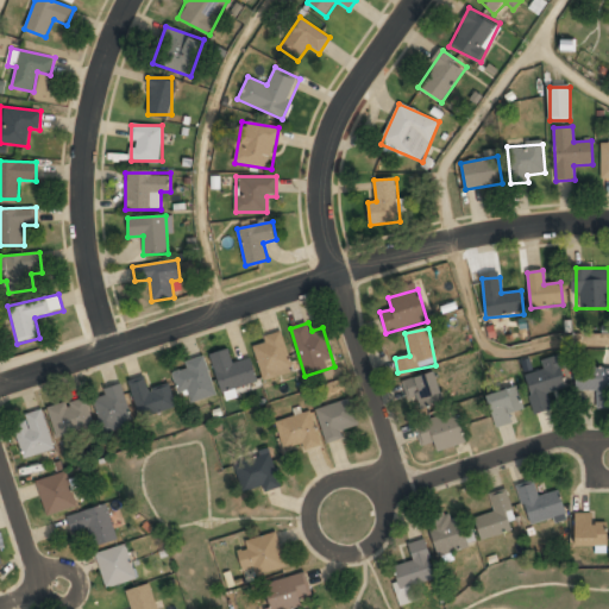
[(262,338),(264,344),(253,347),(263,381),(293,371),(281,332),(262,338)]
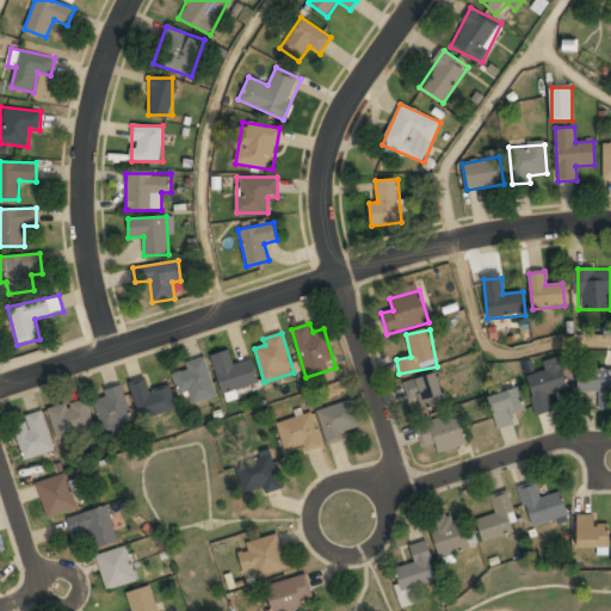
[(258,384),(252,360),(234,365),(229,350),(211,355),(221,394),(258,384)]
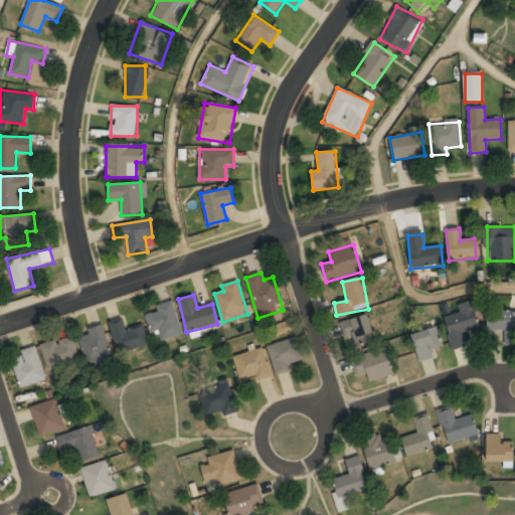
[(159,332),(160,340),(181,336),(174,301),(156,305),(157,313),(147,315),(150,334),(159,332)]
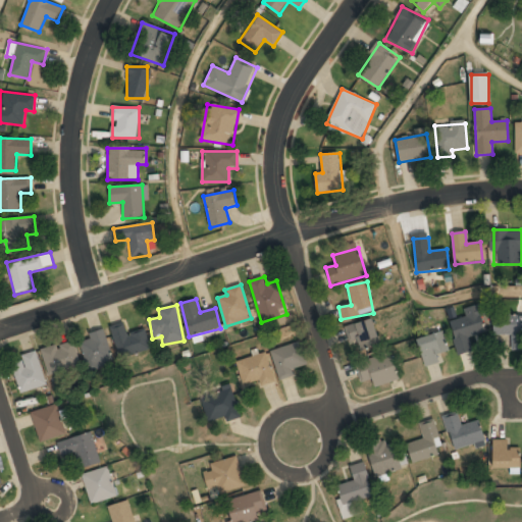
[(481,306),(465,309),(467,319),(452,321),(457,355),(473,352),(470,336),(485,333),(481,306)]
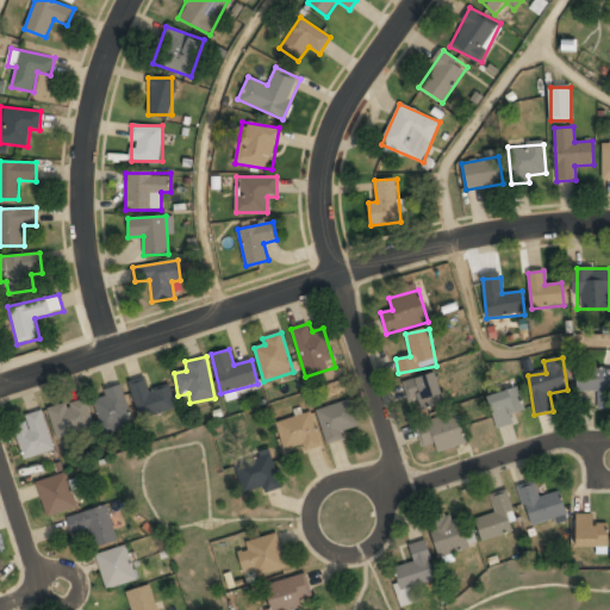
[(609,408),(609,368),(577,368),(577,392),(599,392),(599,408),(609,408)]
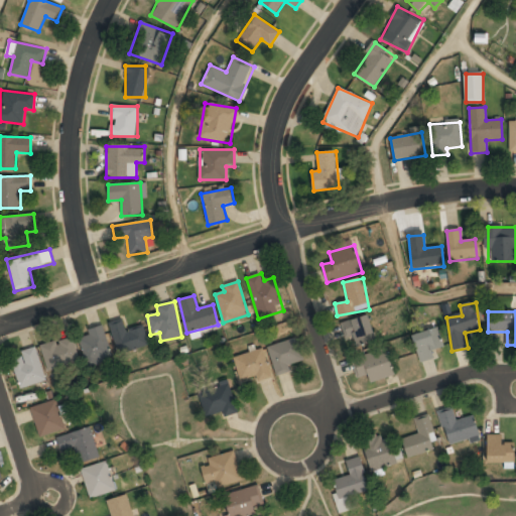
[(346,339),(353,337),(356,349),(377,343),(369,315),(341,324),(346,339)]
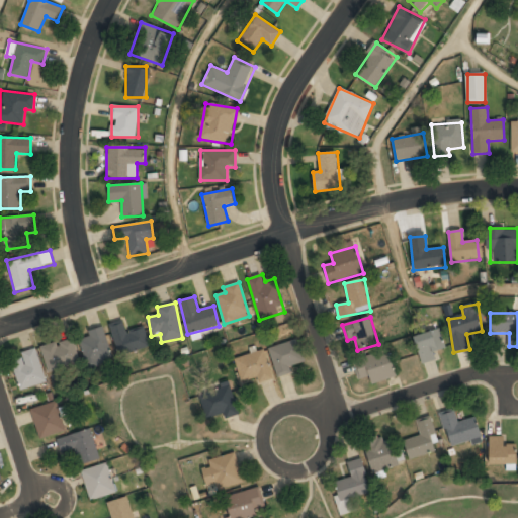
[(149,348),(145,328),(126,332),(123,321),(110,324),(117,355),(149,348)]
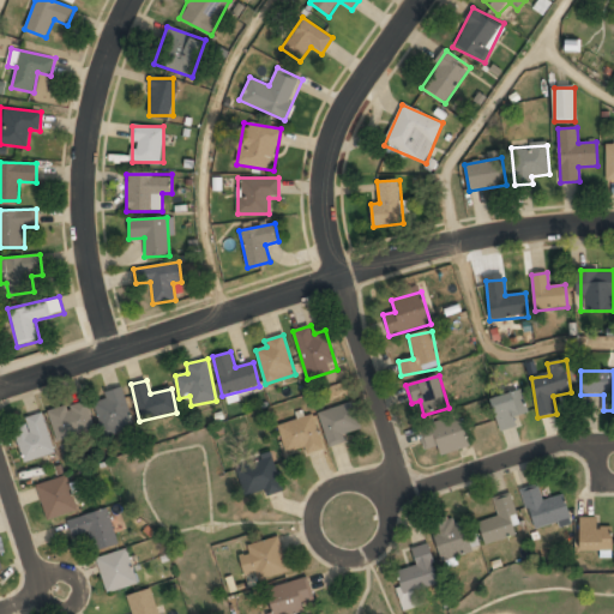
[(136,426),(121,389),(92,399),(106,437),(136,426)]
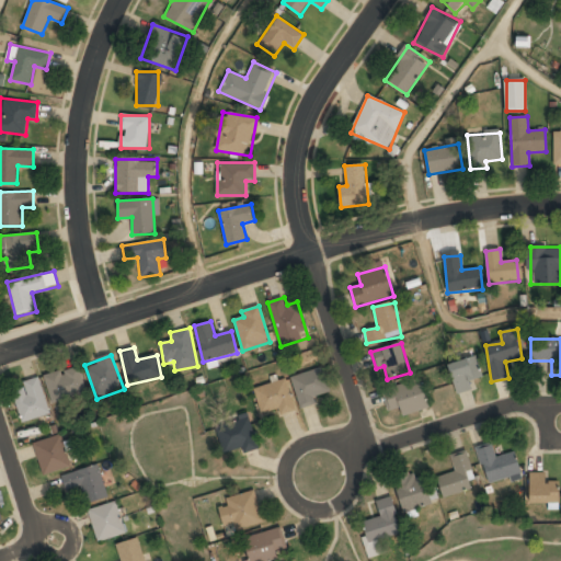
[(472,389),(470,381),(482,377),(476,356),(447,366),(457,395),(472,389)]
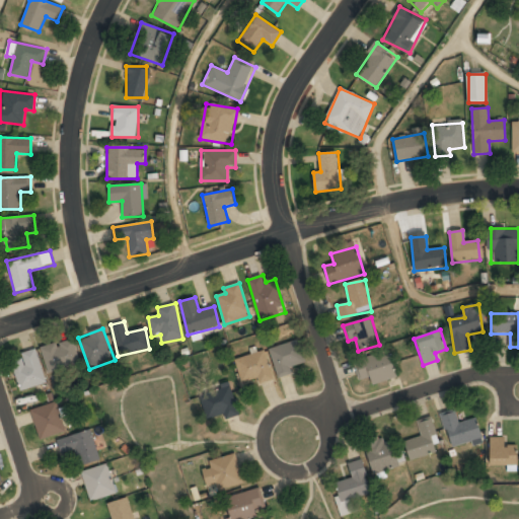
[(80,363),(73,339),(41,348),(48,373),(80,363)]
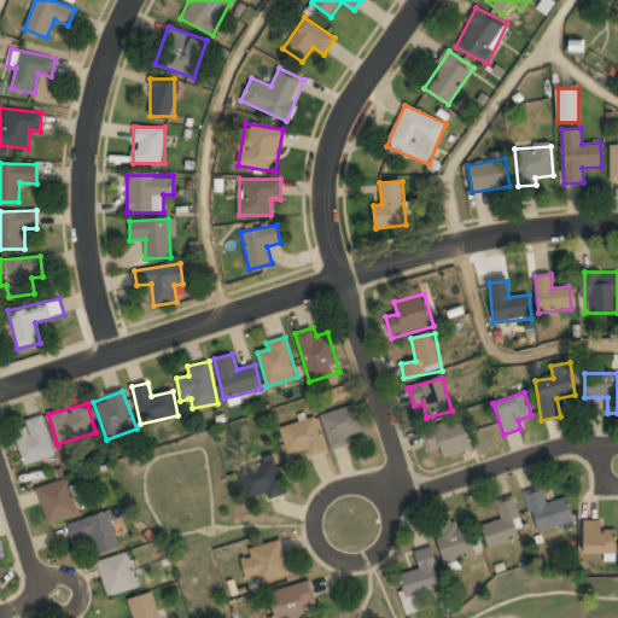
[(331,450),(351,444),(349,437),(365,433),(356,404),(321,415),(331,450)]
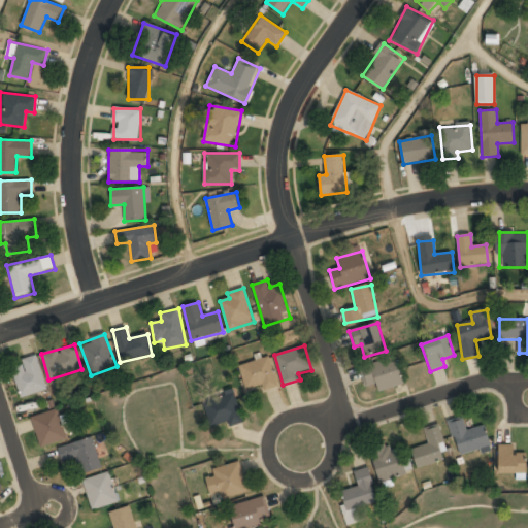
[(264,391),(279,385),(269,356),(239,366),(248,390),(262,385),(264,391)]
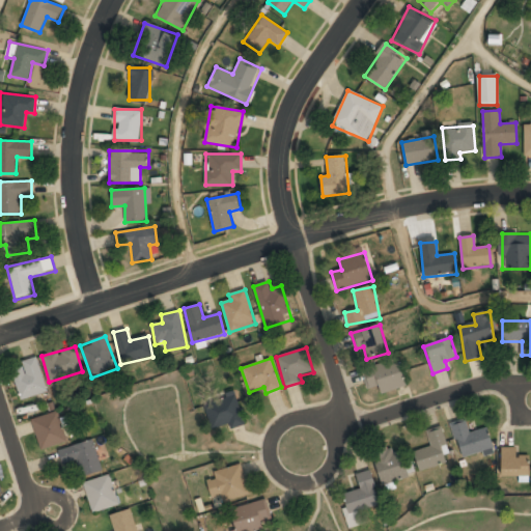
[(10,367),(20,400),(47,392),(37,359),(10,367)]
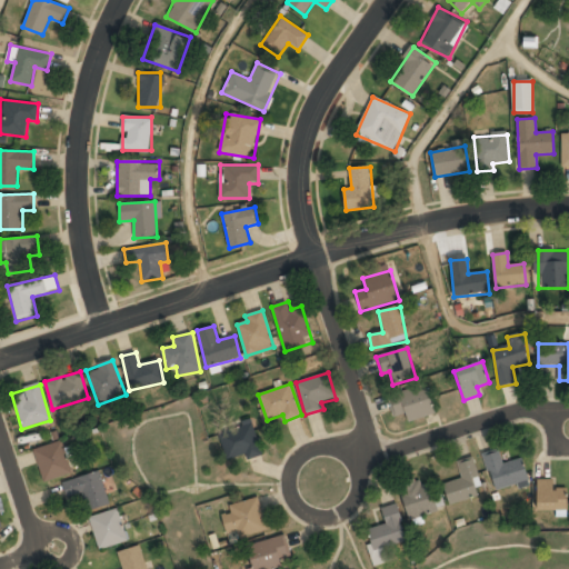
[(393,418),(405,415),(407,421),(435,415),(427,387),(388,397),(393,418)]
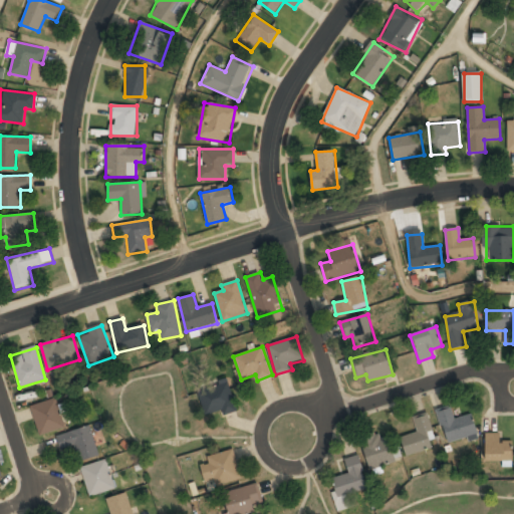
[(229,381),(198,390),(206,418),(237,409),(229,381)]
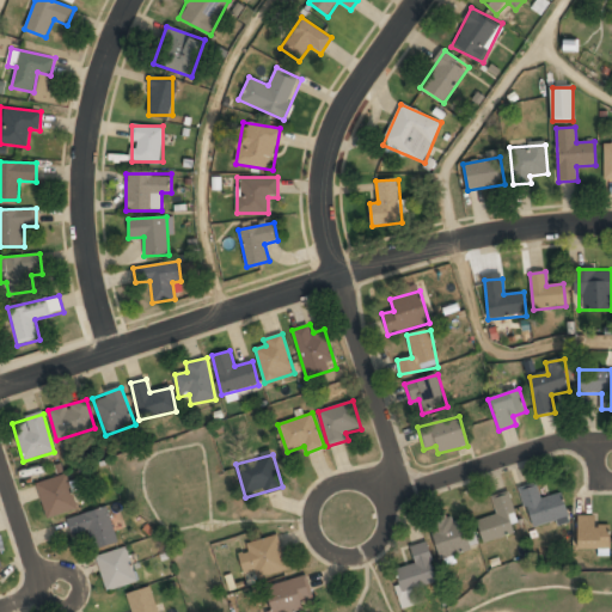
[(66,475),(36,483),(47,518),(77,509),(66,475)]
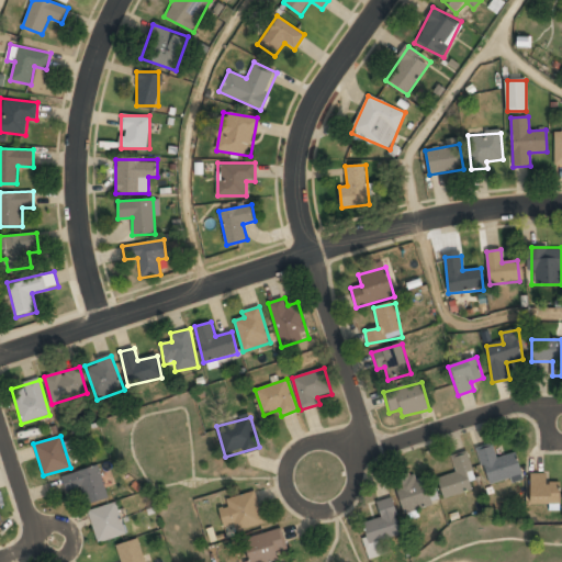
[(516,453),(498,460),(493,444),(476,449),(489,485),(523,474),(516,453)]
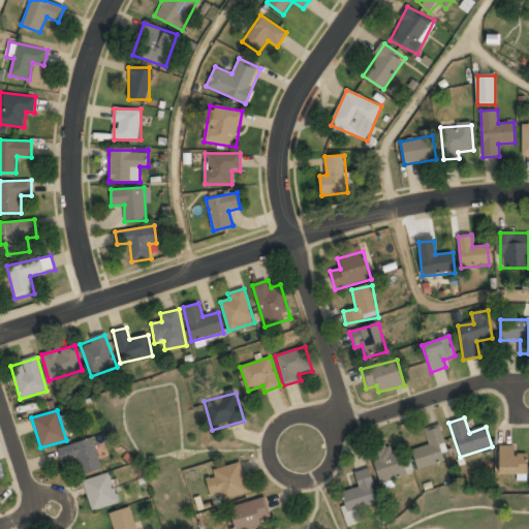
[(425,430),(429,445),(412,450),(417,469),(449,460),(439,426),(425,430)]
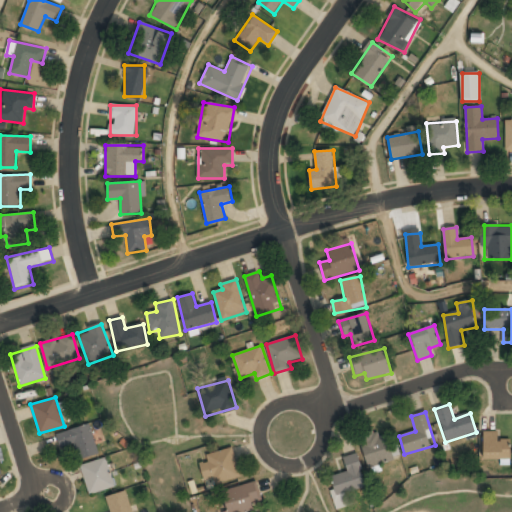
[(89,425),(56,435),(60,448),(74,444),(79,460),(99,453),(89,425)]
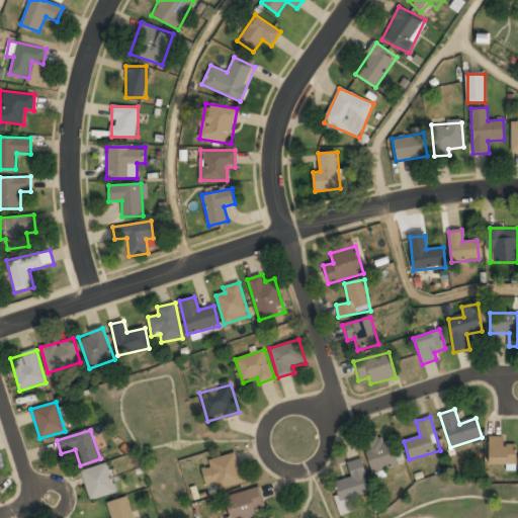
[(362,440),(373,473),(399,466),(392,440),(383,443),(381,434),(362,440)]
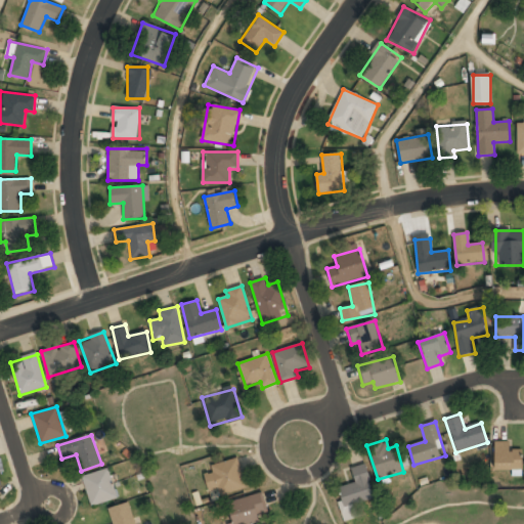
[(510,450),(510,442),(494,442),(494,472),(523,472),(523,450),(510,450)]
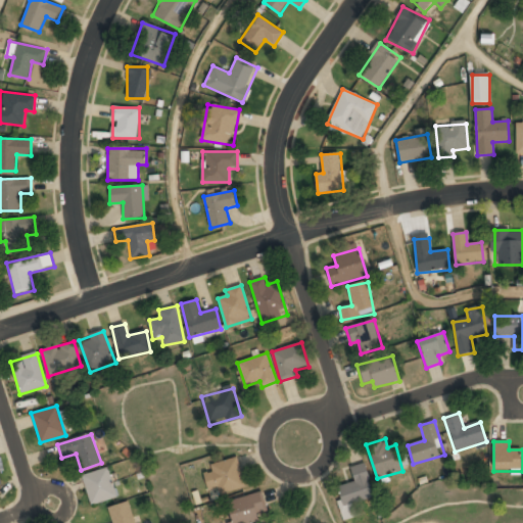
[(211,471),(204,473),(210,495),(246,486),(239,457),(210,464),(211,471)]
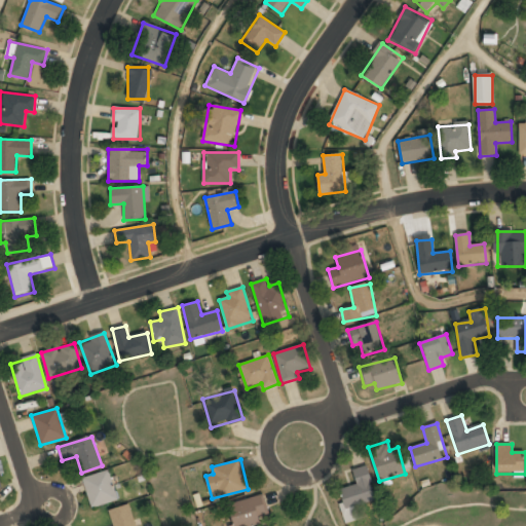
[(367,466),(353,471),(357,485),(339,489),(344,510),(376,501),(367,466)]
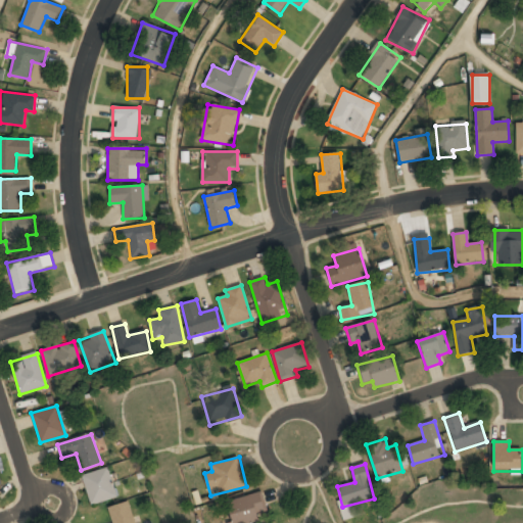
[(83,474),(89,505),(115,500),(109,468),(83,474)]
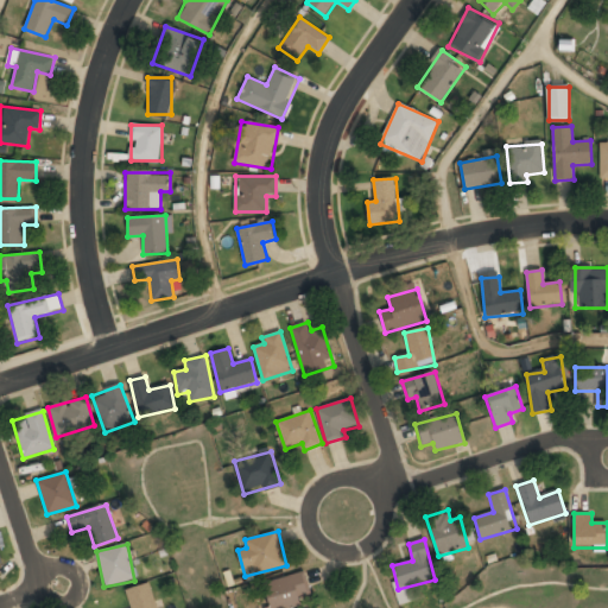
[(295,607),(312,605),(306,574),(260,583),(265,607),(295,607)]
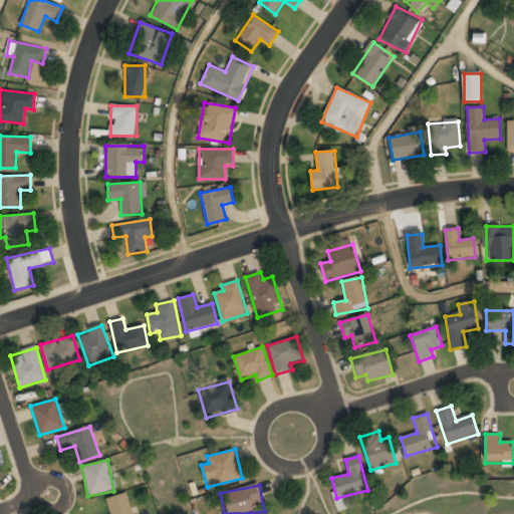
[(133,513),(126,493),(106,499),(110,513),(133,513)]
